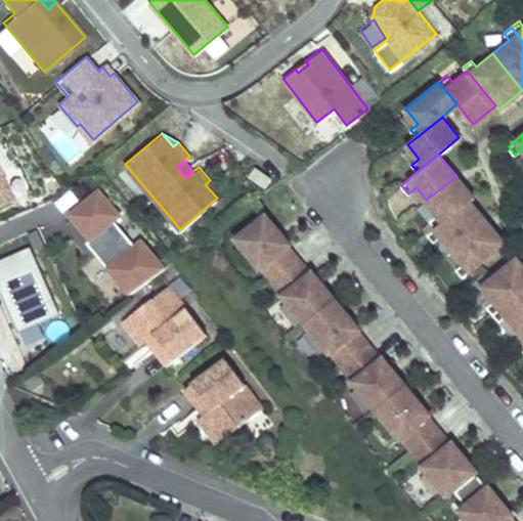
[(254,165),(248,174),(263,185),(269,176),(254,165)]
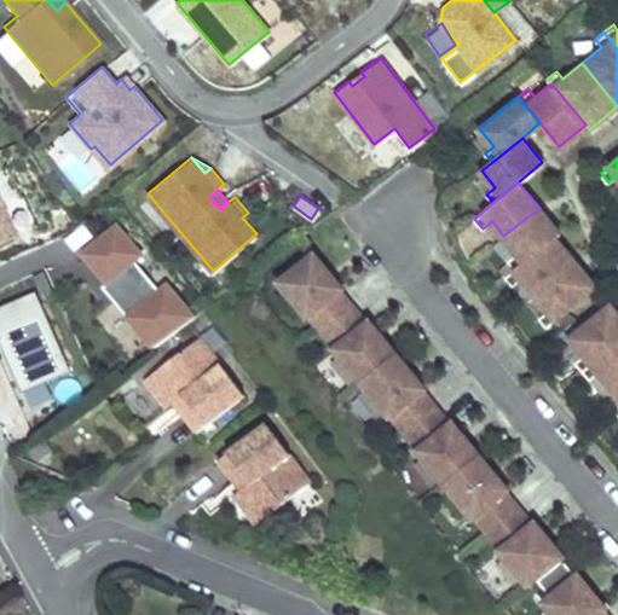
[(0,238),(12,232),(0,203),(0,238)]
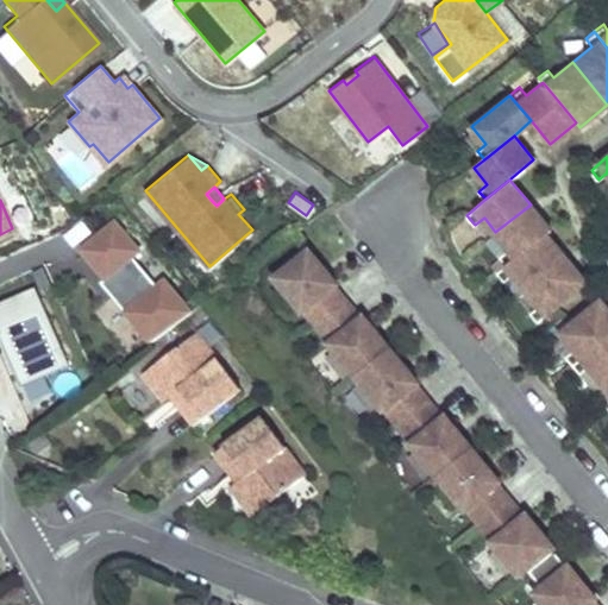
[(500,257),(506,265),(546,233),(551,228),(531,205),(495,232),(509,249),(500,257)]
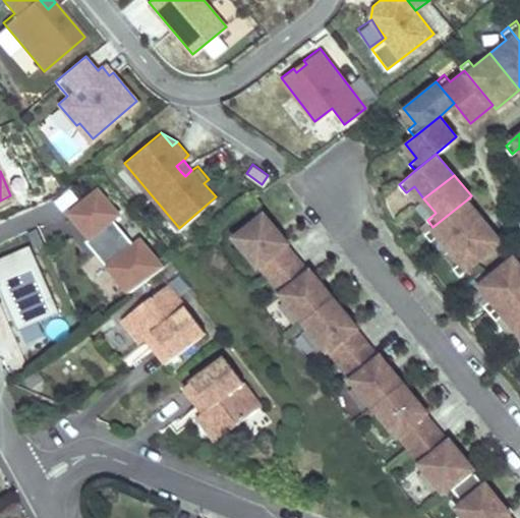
[(204,183),(216,196),(209,179),(204,183)]
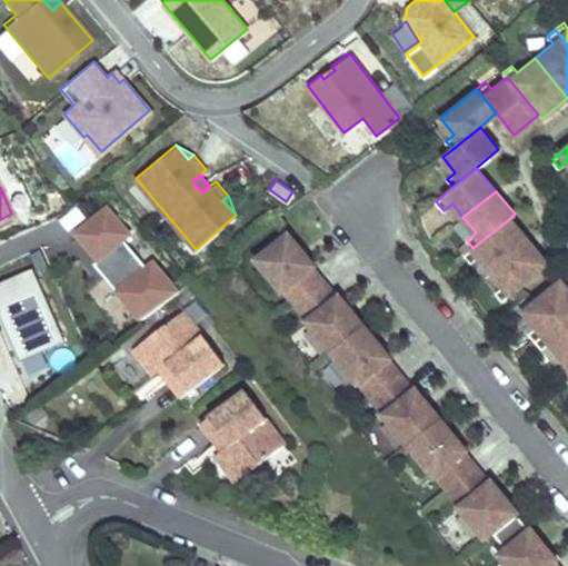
[(140,318),(177,289),(151,259),(145,265),(122,238),(128,232),(106,205),(75,231),(98,259),(93,262),(140,318)]
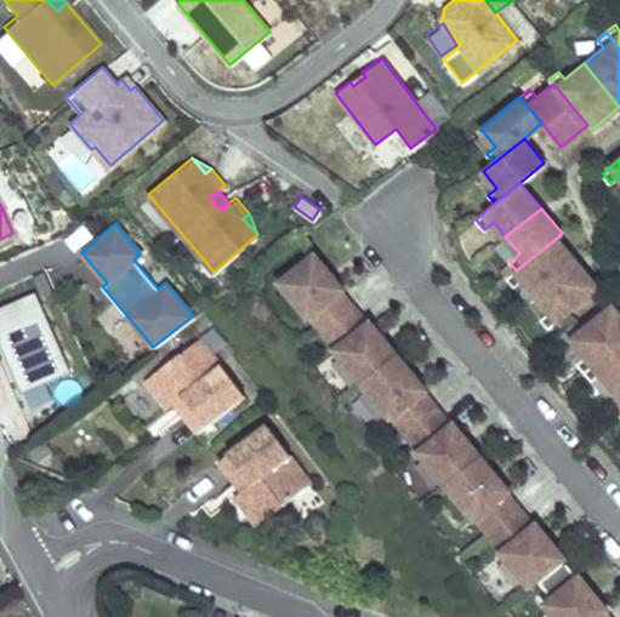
[(515,286),(523,279),(536,295),(576,262),(557,238),(516,270),(507,276),(515,286)]
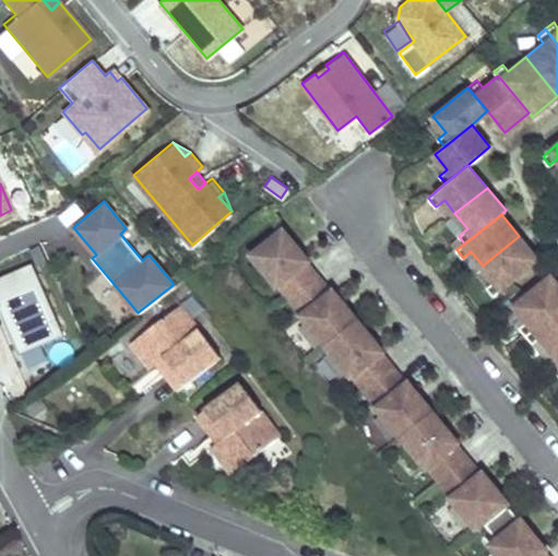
[(283,228),(251,255),(276,285),(279,284),(291,298),(318,275),(307,262),(309,260),(283,228)]
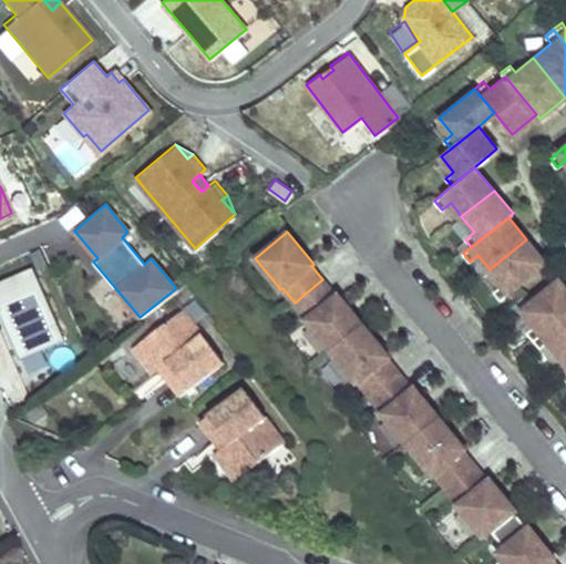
[(490,269),(502,284),(494,290),(501,299),(545,262),(526,239),(490,269)]
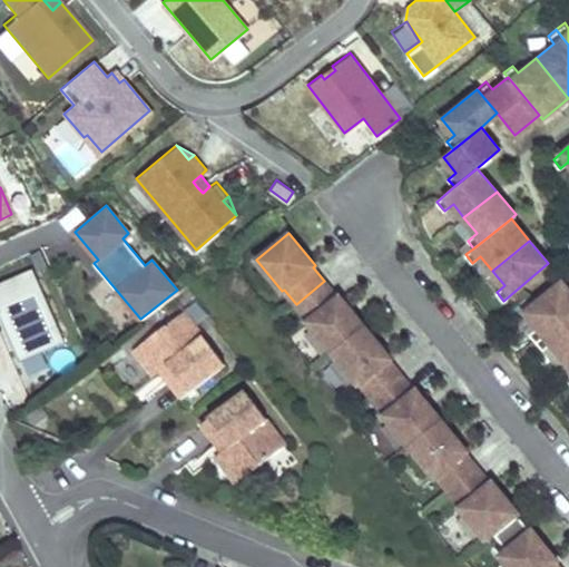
[(30,267),(0,281),(0,314),(20,359),(62,339),(30,267)]
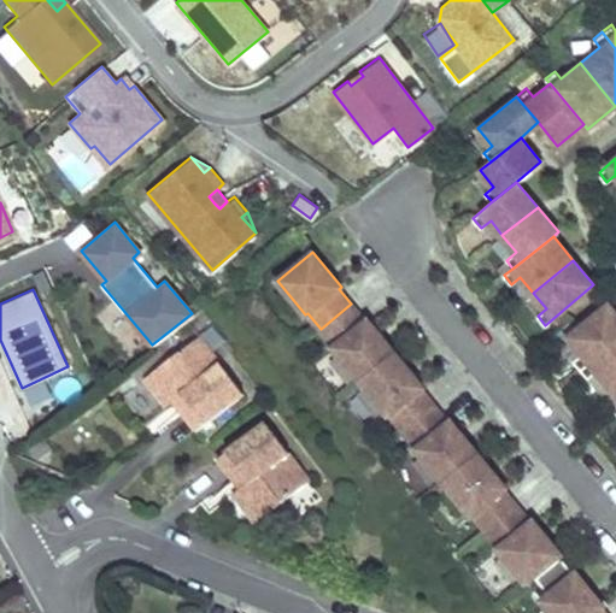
[(334,346),(332,347),(359,381),(394,352),(367,318),(365,320),(351,304),(321,329),(334,346)]
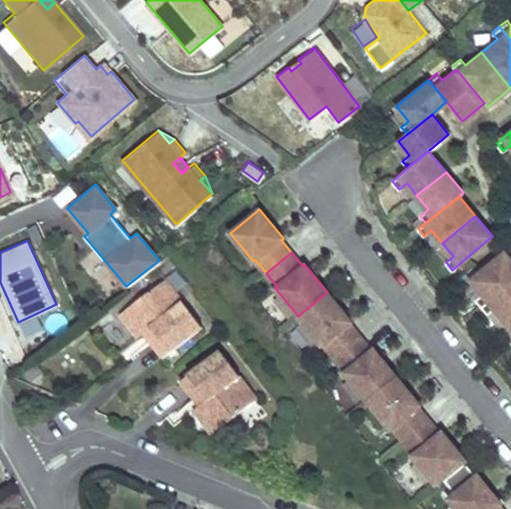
[(510,280),(510,266),(501,255),(472,279),(483,293),(476,299),(482,306),(510,280)]
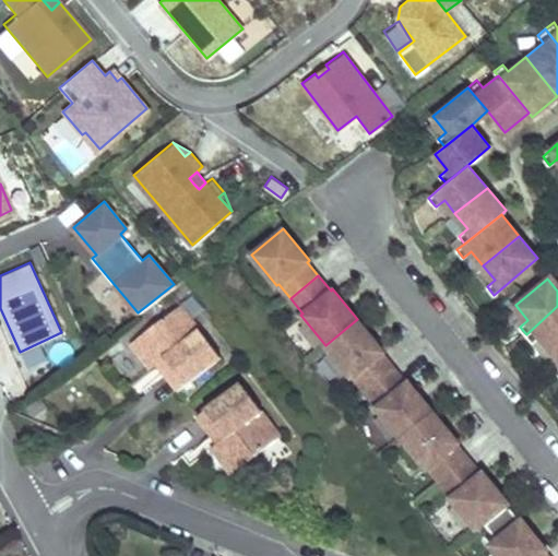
[(181,303),(142,333),(162,358),(165,356),(175,368),(167,374),(179,388),(222,355),(181,303)]
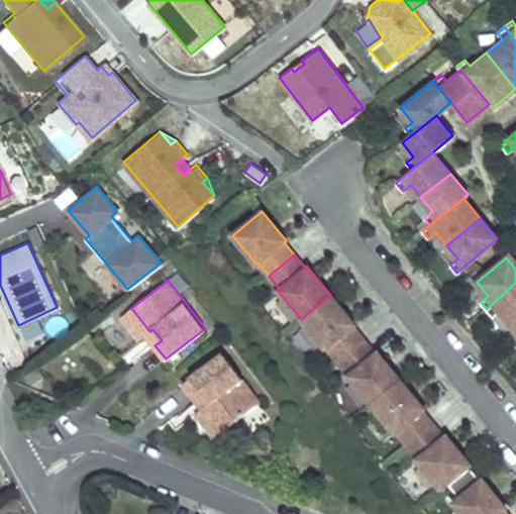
[(493,316),(500,310),(510,323),(515,318),(515,283),(487,309),(493,316)]
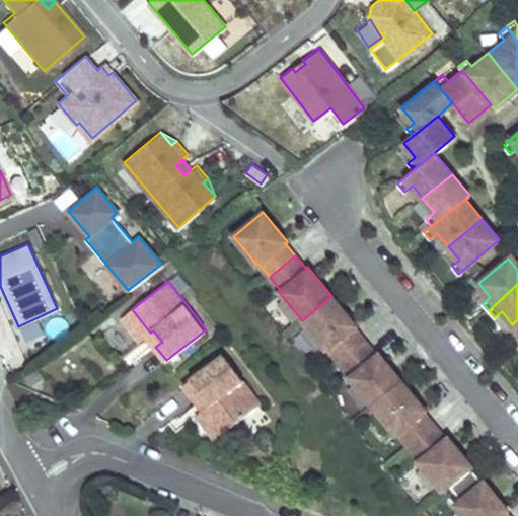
[(302,320),(326,350),(328,348),(339,362),(365,340),(354,326),(356,325),(331,296),(302,320)]
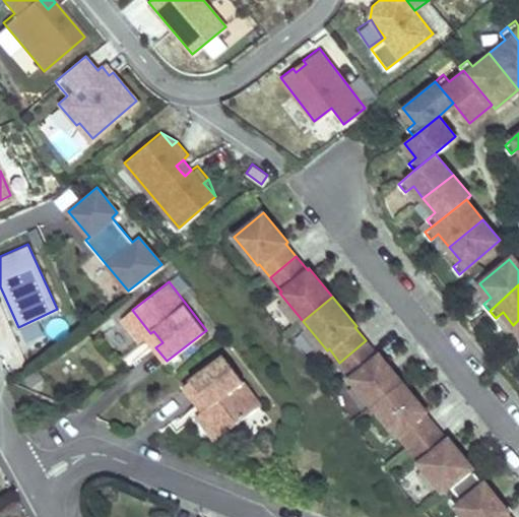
[(350,377),(349,378),(373,406),(402,383),(379,353),(378,356),(366,340),(339,363),(350,377)]
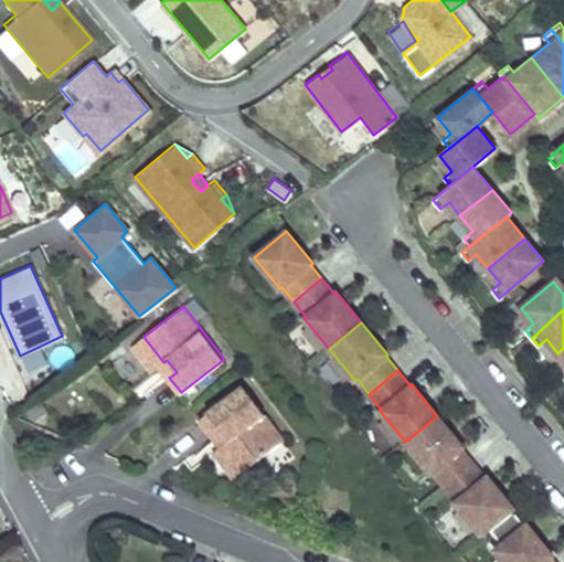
[(244,384),(201,417),(212,433),(219,427),(229,439),(225,442),(245,468),(285,437),(244,384)]
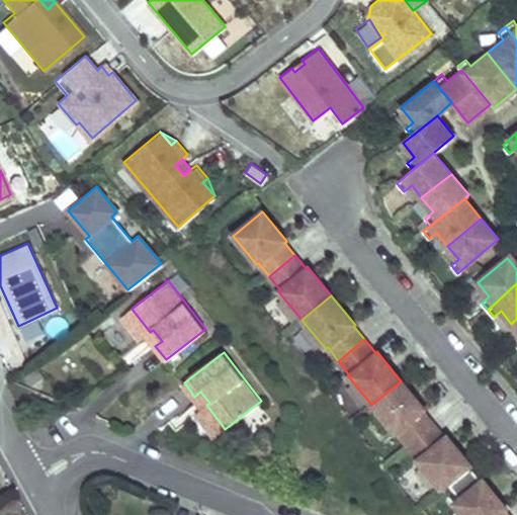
[(371,405),(395,434),(397,432),(408,445),(434,424),(423,411),(425,410),(401,381),(371,405)]
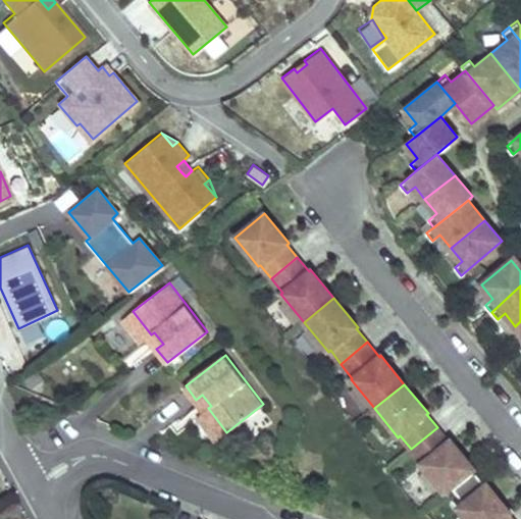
[(422,463),(420,464),(445,494),(451,487),(473,470),(474,469),(450,439),(449,440),(437,427),(411,449),(422,463)]
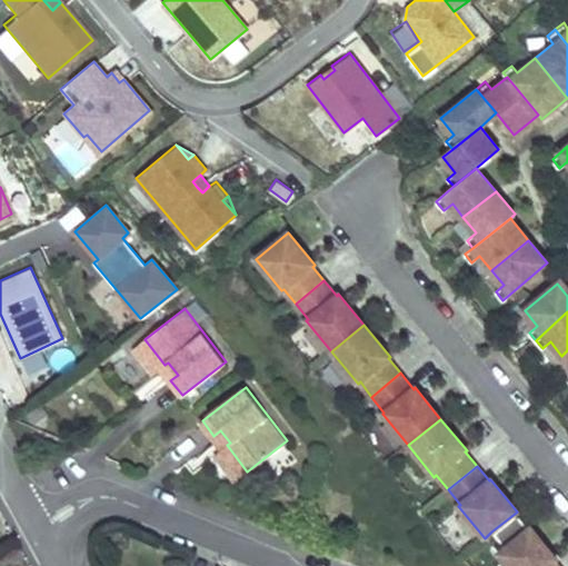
[(505,548),(498,554),(507,565),(557,565),(554,560),(556,559),(516,513),(491,532),(505,548)]
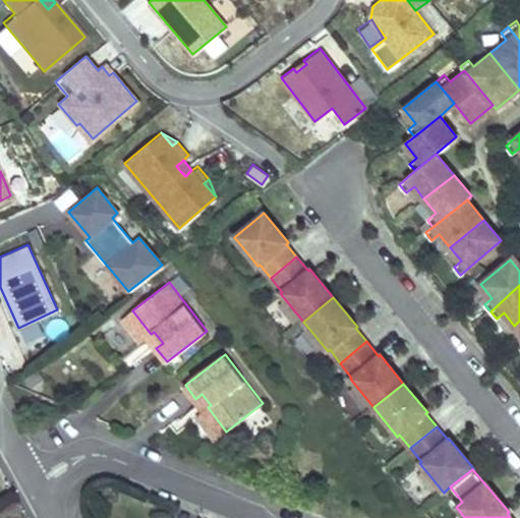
All buildings are outlined.
